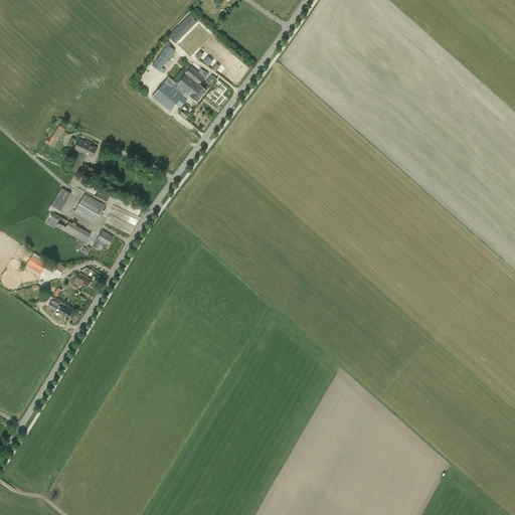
[(177,40),(196,21),(190,14),(170,33),(177,40)]
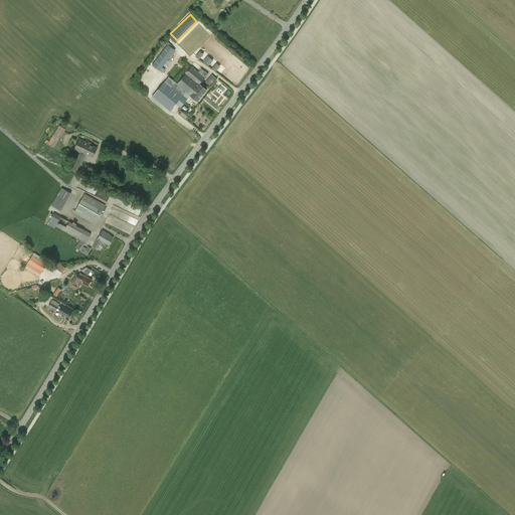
[(167,42),(165,45),(166,46),(152,64),(160,70),(175,50),(168,45),(169,44),(167,42)]
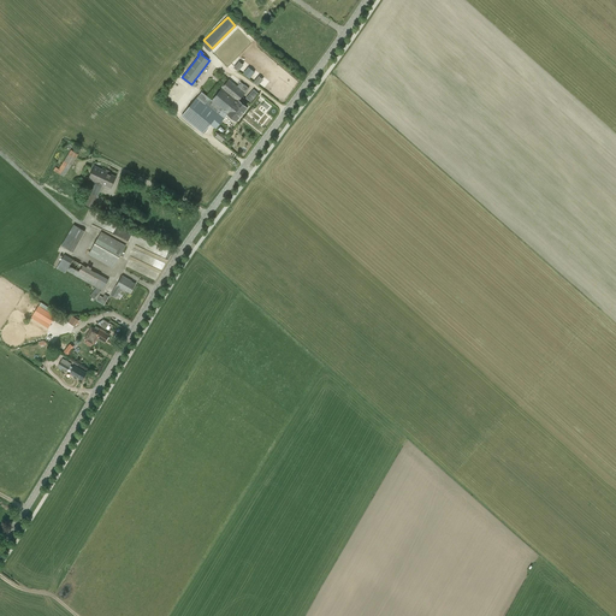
[(238,71),(244,65),(240,60),(235,67),(238,71)]
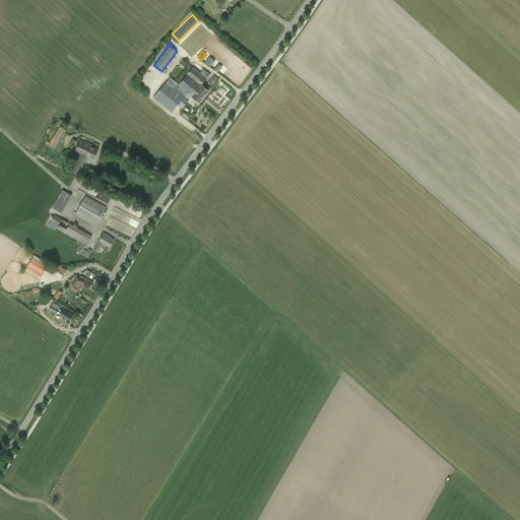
[(210,56),(205,61),(211,66),(215,61),(210,56)]
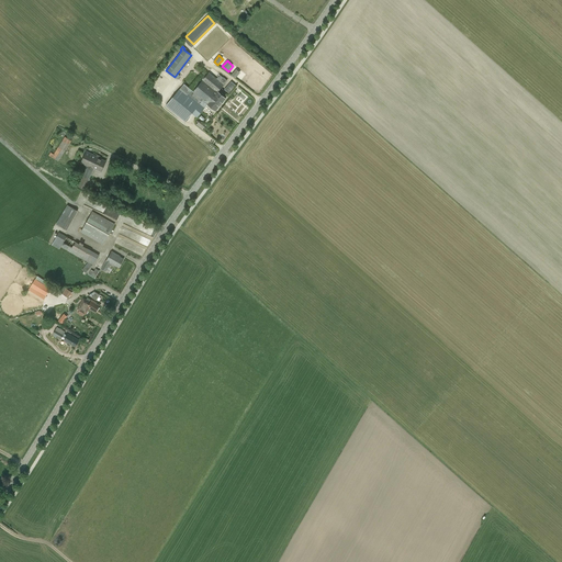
[(236,78),(240,72),(236,69),(232,75),(236,78)]
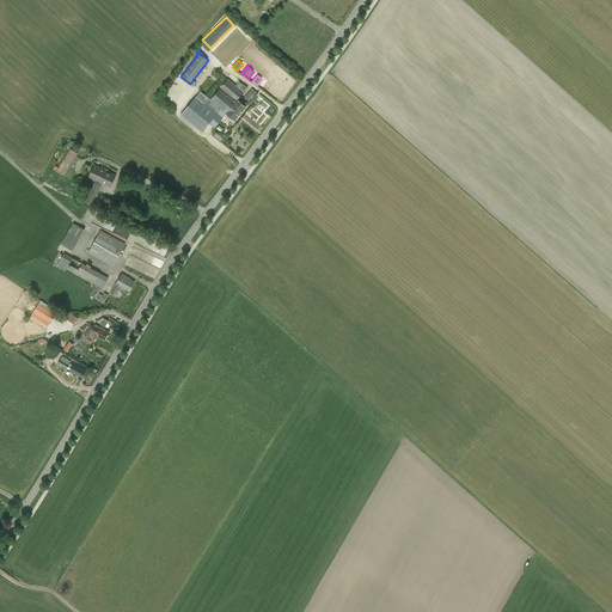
[(196,96),(181,116),(201,133),(209,123),(214,128),(222,117),(226,114),(234,121),(246,106),(237,99),(244,92),(248,87),(243,84),(239,89),(227,78),(210,99),(208,98),(201,91),(196,96)]
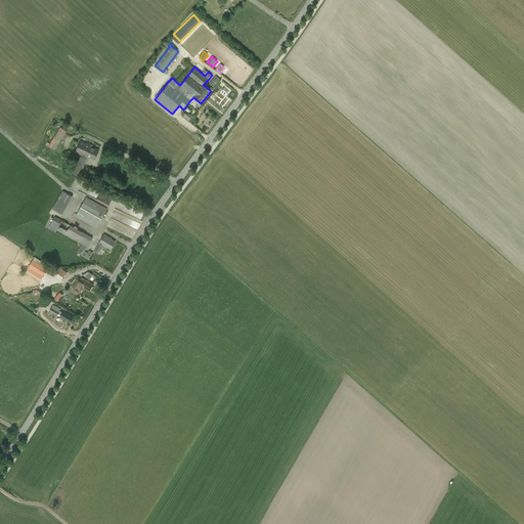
[(54,150),(64,134),(59,130),(48,146),(54,150)]
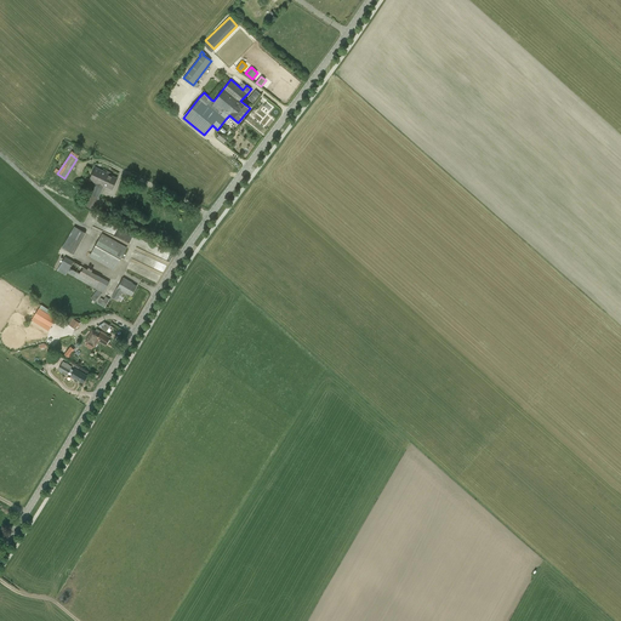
[(90,180),(96,183),(86,206),(93,210),(104,186),(112,189),(118,177),(95,167),(90,180)]
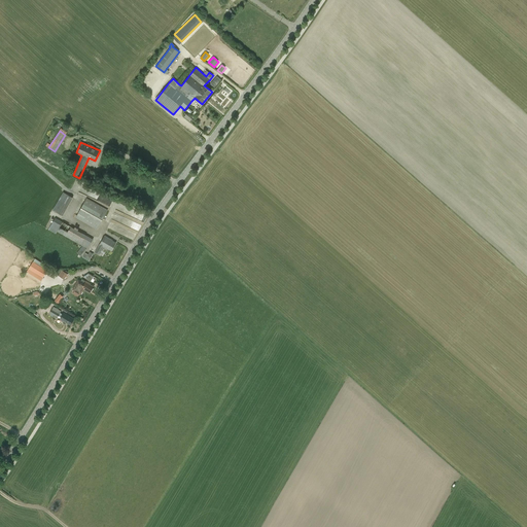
[(63,215),(73,197),(63,191),(53,210),(63,215)]
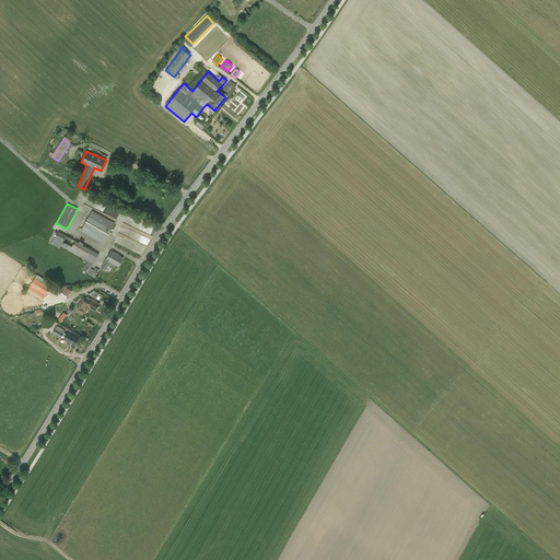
[(116,219),(119,212),(104,205),(101,211),(116,219)]
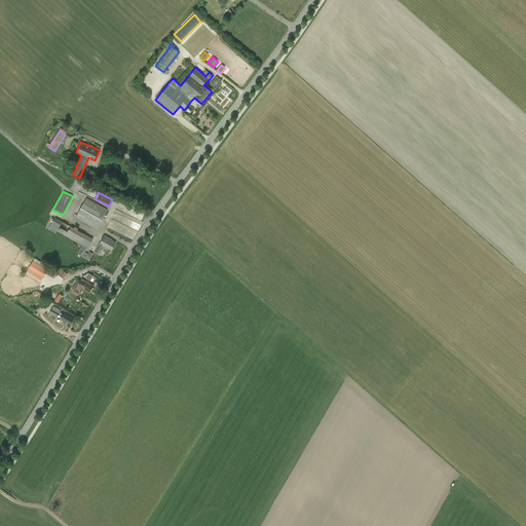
[(75,217),(97,229),(108,210),(86,197),(75,217)]
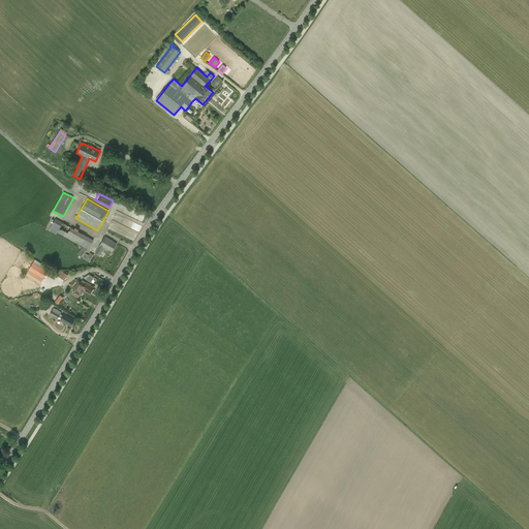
[(57,232),(83,247),(78,253),(81,256),(87,249),(88,250),(94,240),(56,218),(49,230),(56,235),(57,232)]
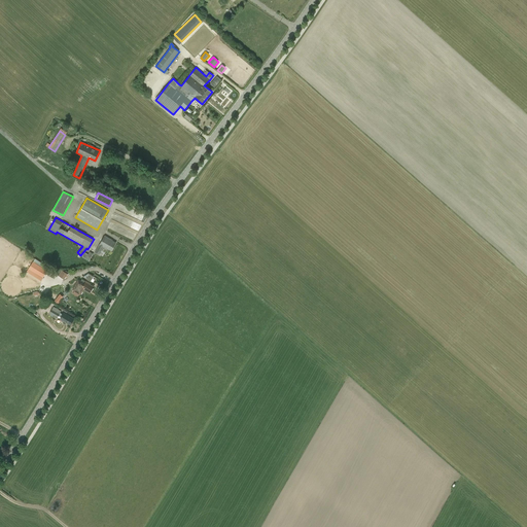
[(95,252),(99,254),(104,247),(111,251),(116,243),(111,240),(112,240),(105,236),(95,252)]
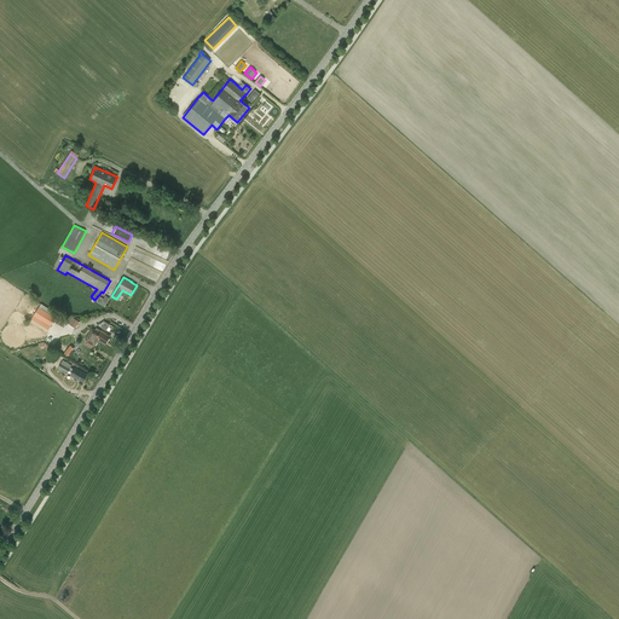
[(105,306),(110,298),(105,295),(104,299),(100,296),(97,302),(105,306)]
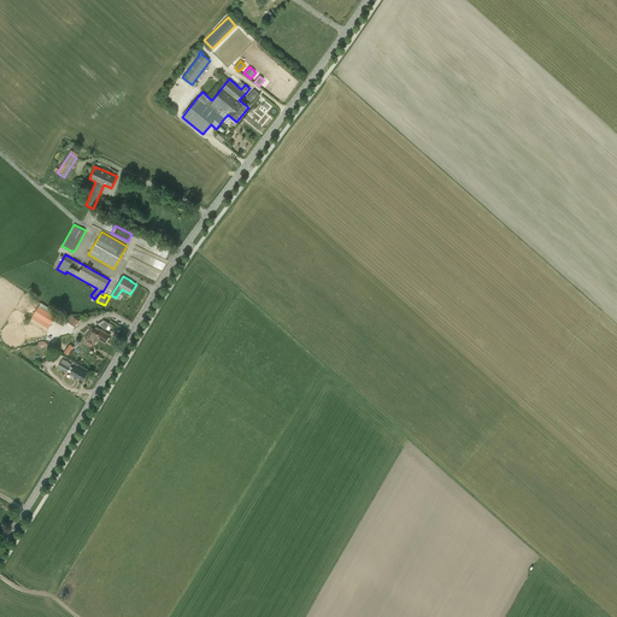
[(40,305),(30,318),(48,329),(57,315),(40,305)]
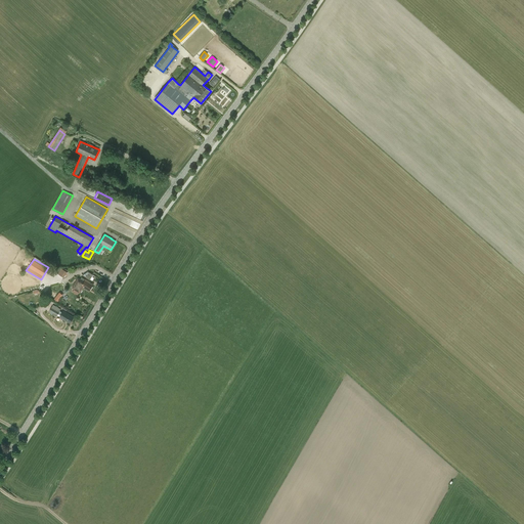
[(61,268),(57,274),(63,277),(68,272),(61,268)]
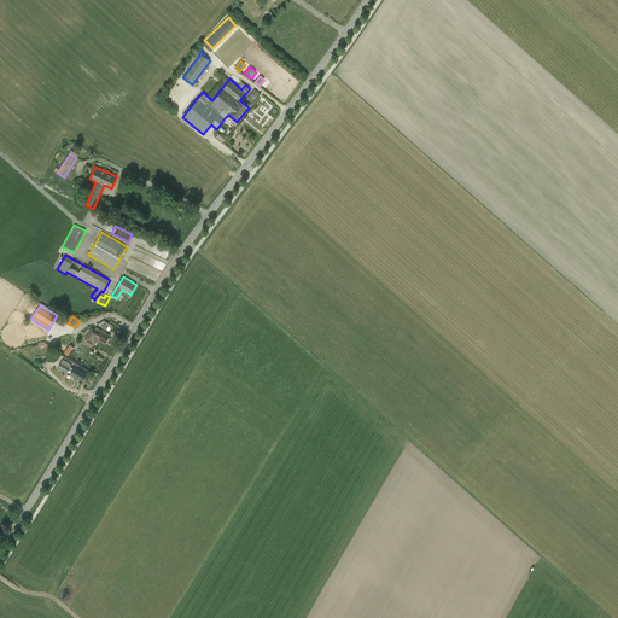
[(85,340),(94,345),(98,339),(105,344),(110,336),(104,333),(105,332),(101,330),(100,331),(97,328),(95,330),(92,328),(85,340)]
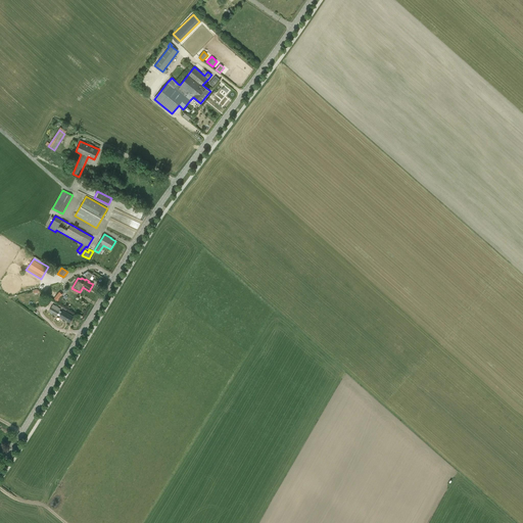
[(49,311),(57,315),(60,308),(53,304),(49,311)]
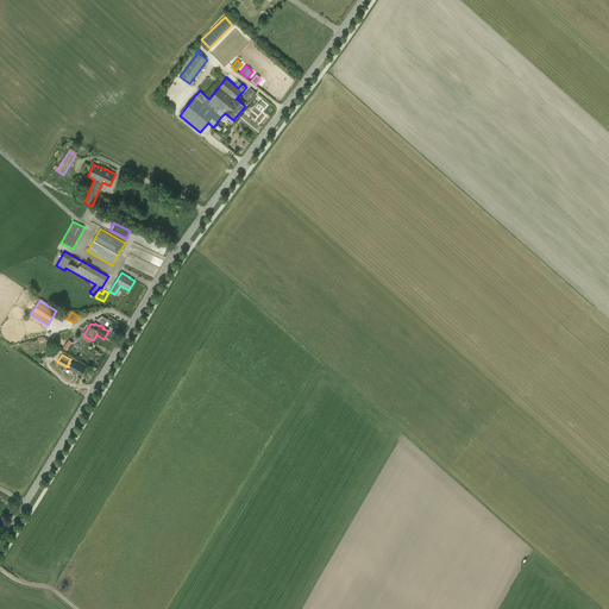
[(74,362),(69,369),(81,376),(86,369),(74,362)]
